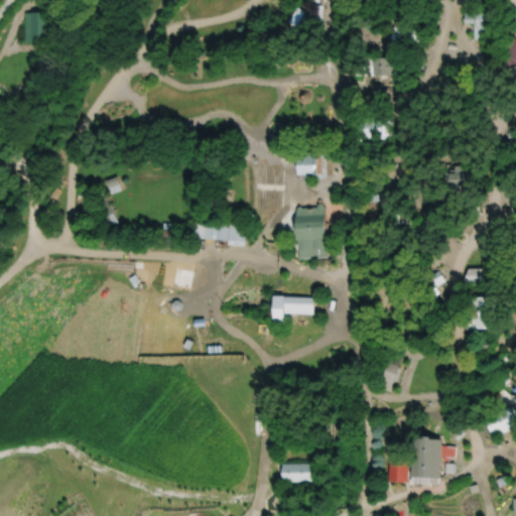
[(319,20),(319,5),(305,5),(305,20),(319,20)]
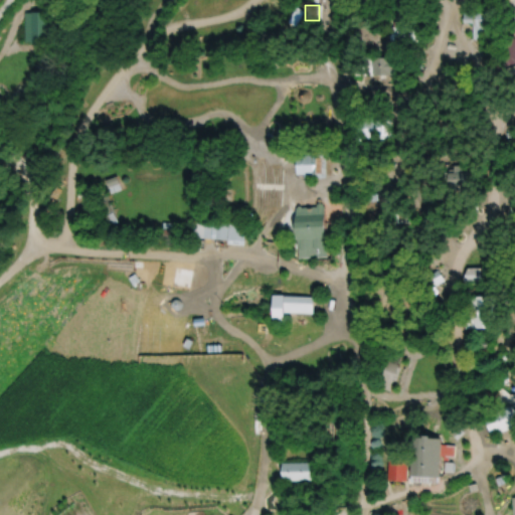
[(472,39),(497,39),(497,7),(472,7),(472,39)]
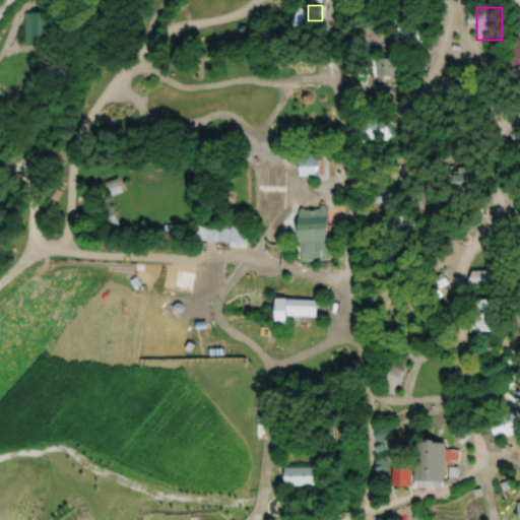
[(392,40),(426,40),(426,28),(392,28),(392,40)]
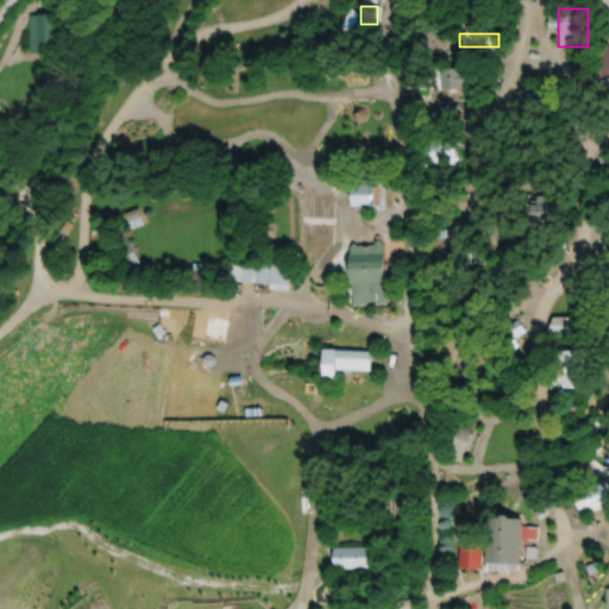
[(608,139),(608,45),(589,50),(608,139)]
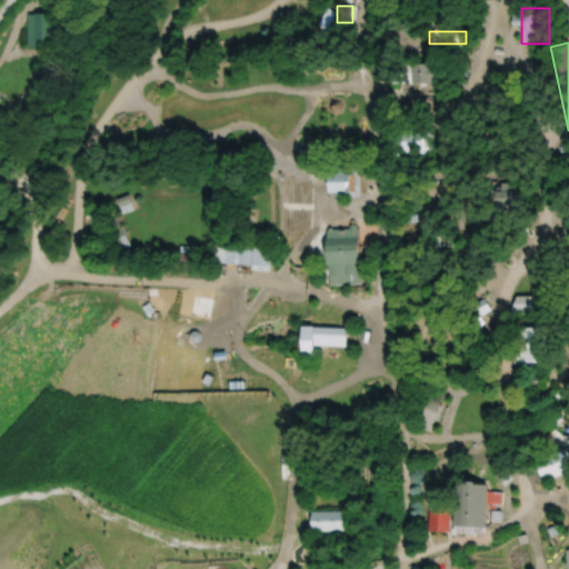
[(453,83),(453,62),(390,62),(390,83),(453,83)]
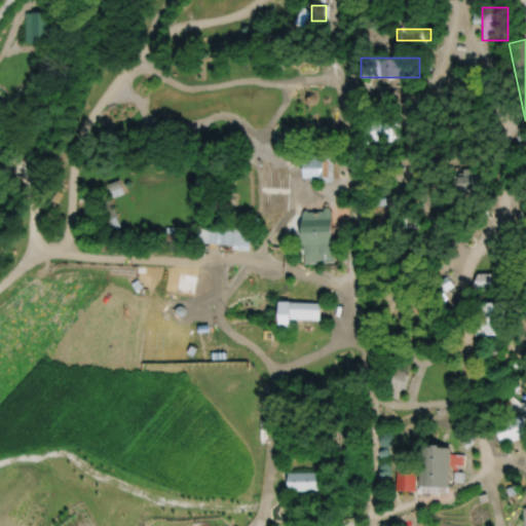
[(400,118),(366,118),(366,143),(400,143),(400,118)]
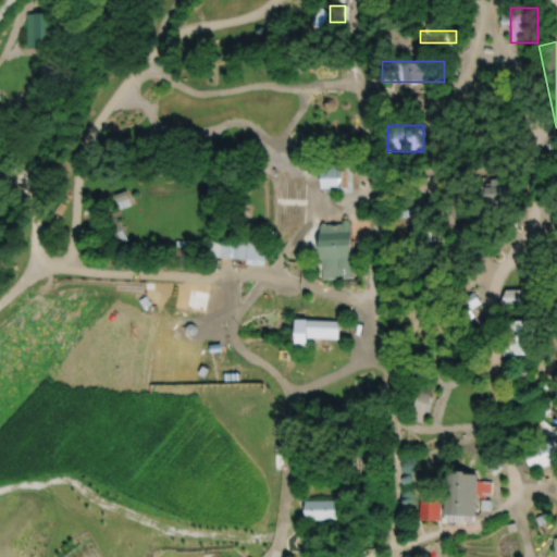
[(349,194),(349,162),(326,162),(326,194),(349,194)]
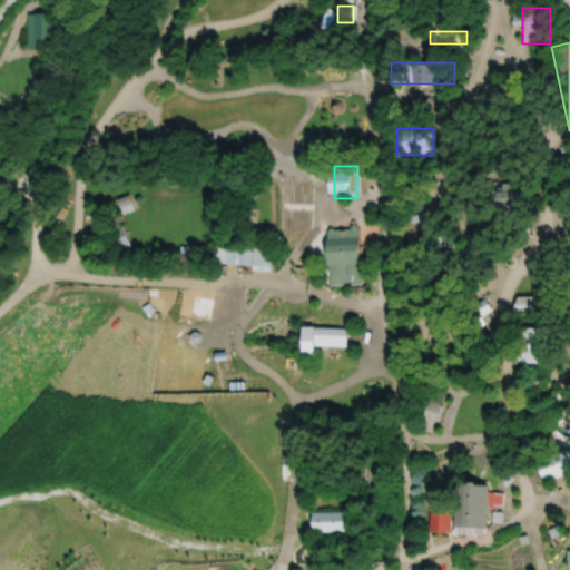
[(498,224),(526,224),(526,192),(498,192),(498,224)]
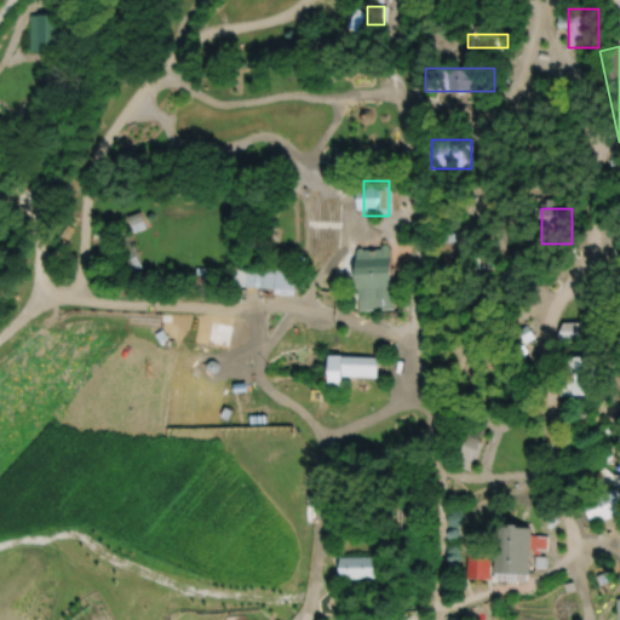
[(354,250),(391,247),(395,308),(356,310),(354,250)]
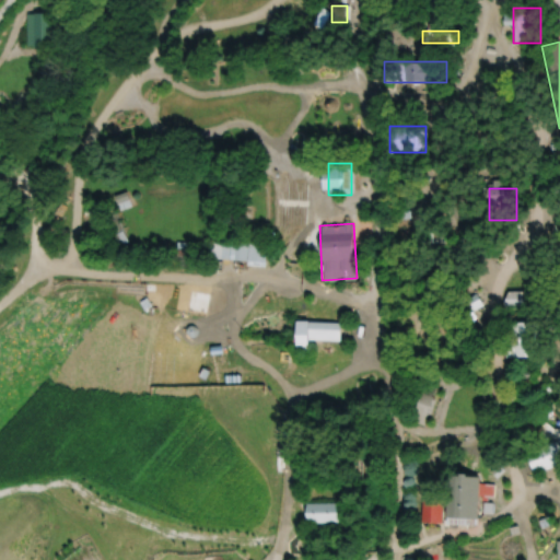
[(114,247),(126,238),(119,231),(108,240),(114,247)]
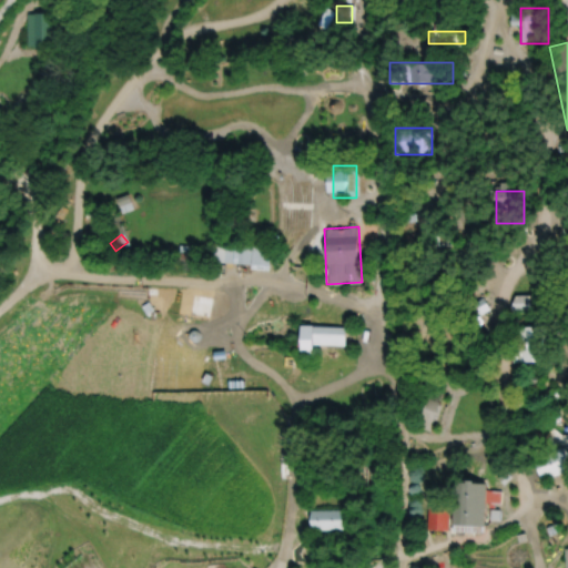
[(270,263),(270,245),(213,245),(213,263),(270,263)]
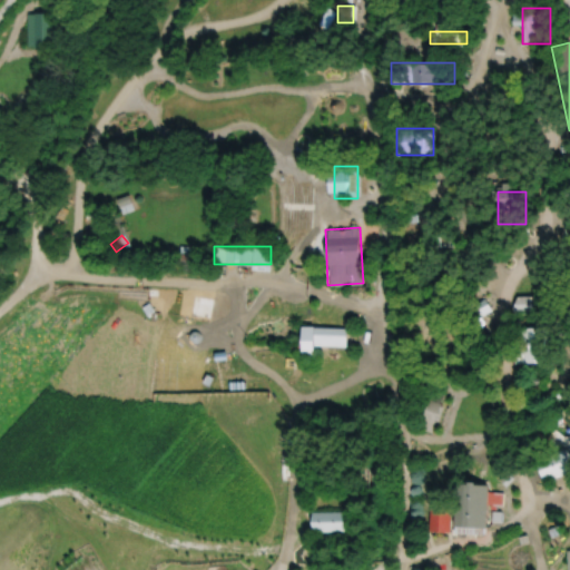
[(532,314),(532,296),(516,296),(516,314),(532,314)]
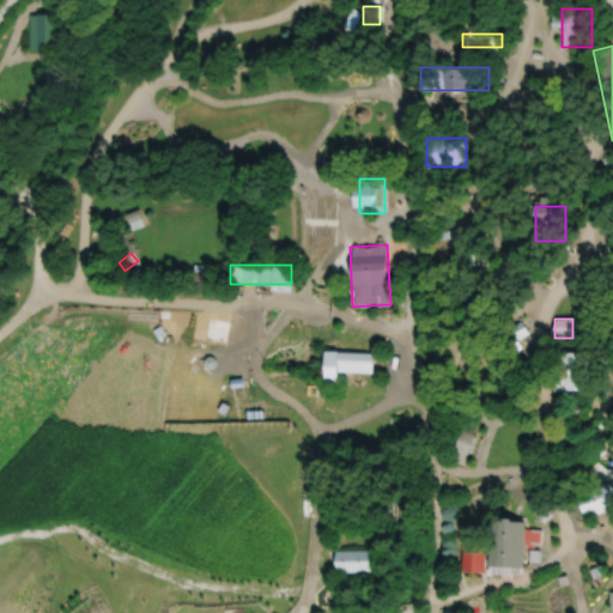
[(590,352),(564,351),(563,389),(589,389),(590,352)]
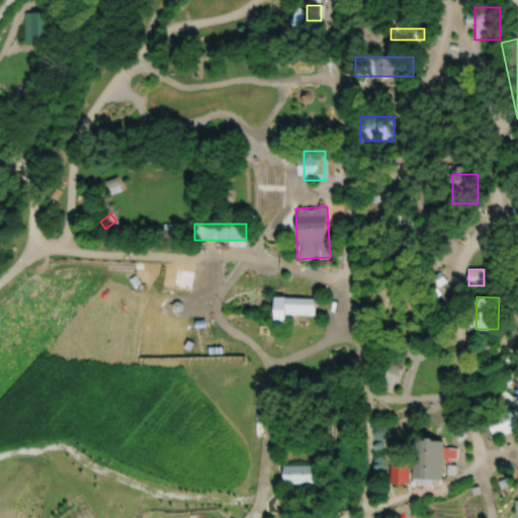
[(316,297),(276,297),(276,323),(287,323),(287,313),(316,313),(316,297)]
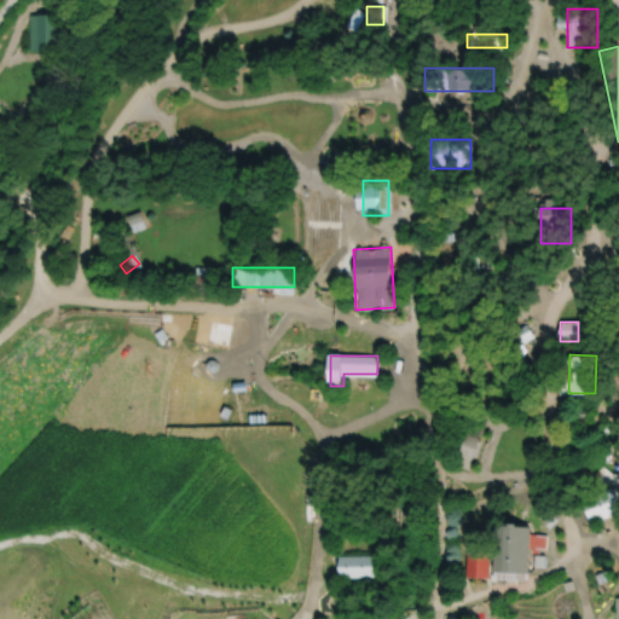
[(484,429),(474,426),(457,463),(467,468),(484,429)]
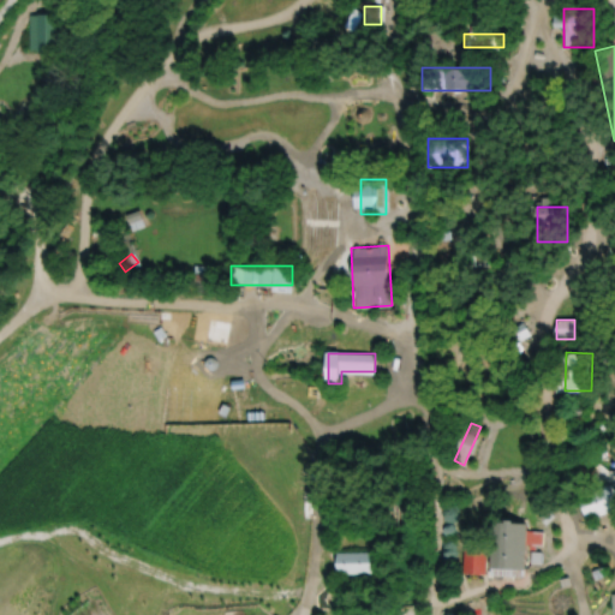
[(586,519),(614,508),(614,501),(609,484),(578,495),(586,519)]
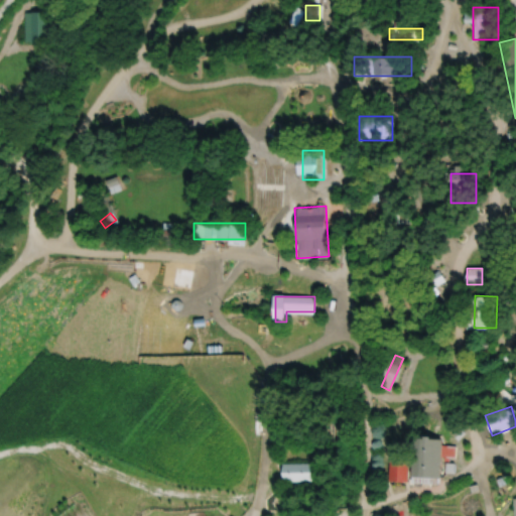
[(413,478),(441,478),(441,436),(413,436),(413,478)]
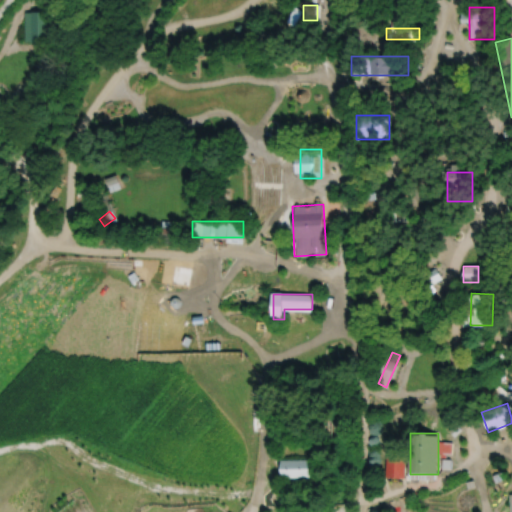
[(279,477),(308,477),(308,459),(279,459),(279,477)]
